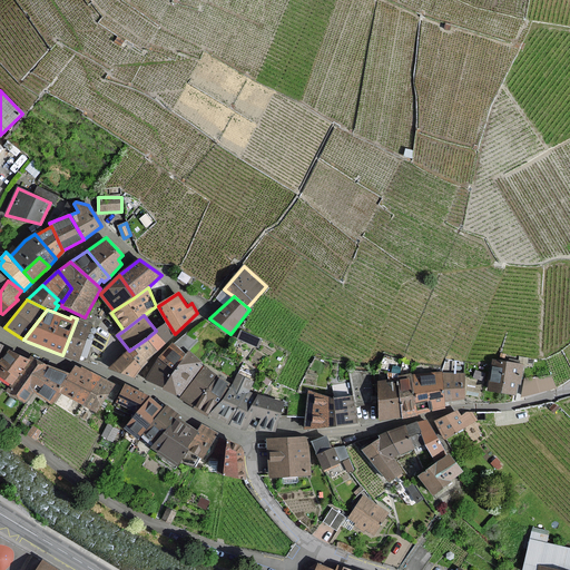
[(78,362),(91,324),(77,318),(62,355),(78,362)]
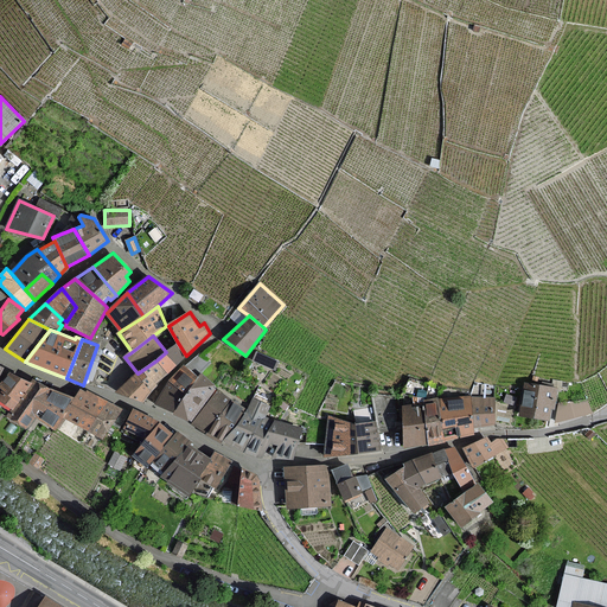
[(168,374),(180,360),(186,356),(178,343),(166,352),(157,360),(168,374)]
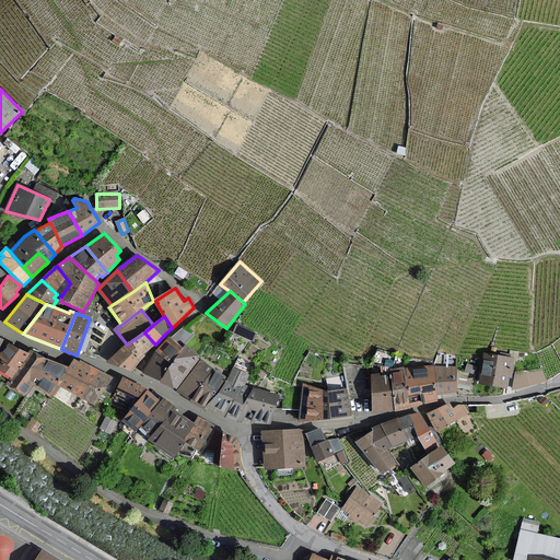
[(144,333),(127,345),(140,360),(155,345),(144,333)]
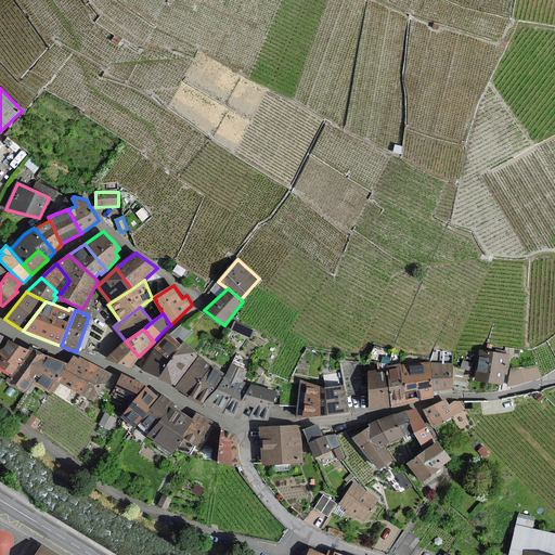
[(235,334),(232,340),(240,345),(243,339),(235,334)]
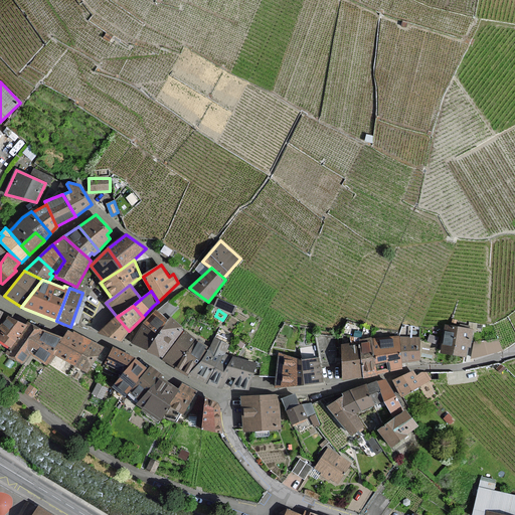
[(135,344),(148,351),(169,320),(156,311),(147,323),(132,343),(135,344)]
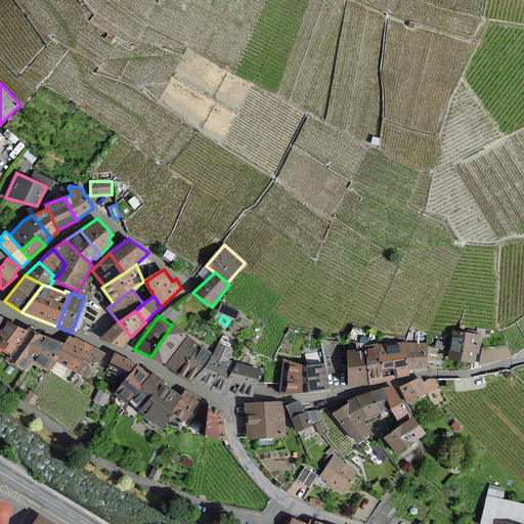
[(0,336),(0,345),(11,353),(26,332),(12,324),(9,322),(0,336)]
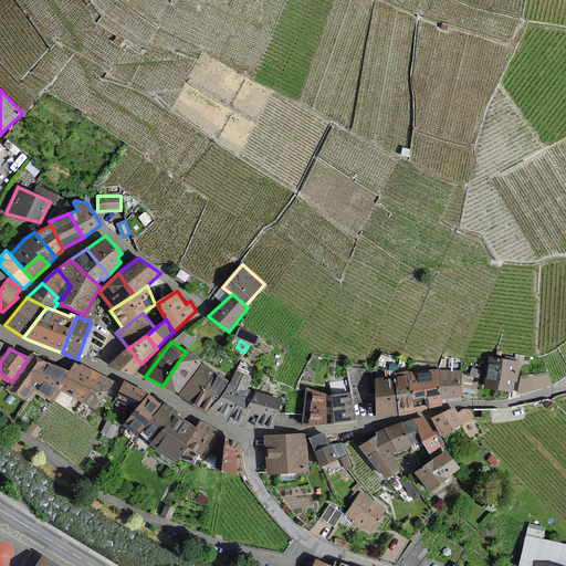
[(133,375),(142,364),(128,348),(108,365),(133,375)]
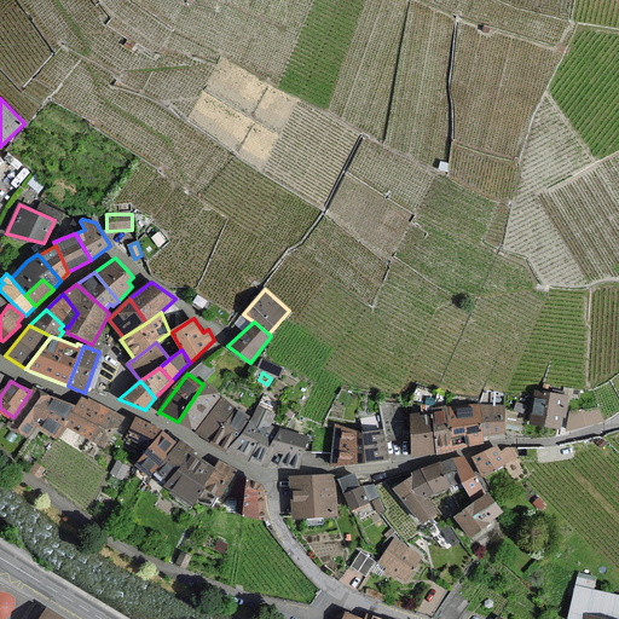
[(206,381),(203,385),(178,422),(195,431),(220,397),(217,394),(218,393),(206,381)]
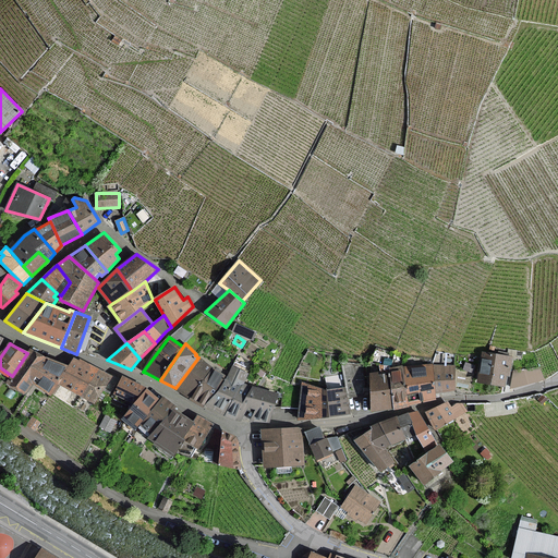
[(55,360),(31,349),(27,353),(12,376),(8,383),(25,392),(32,383),(51,395),(58,383),(69,366),(55,360)]
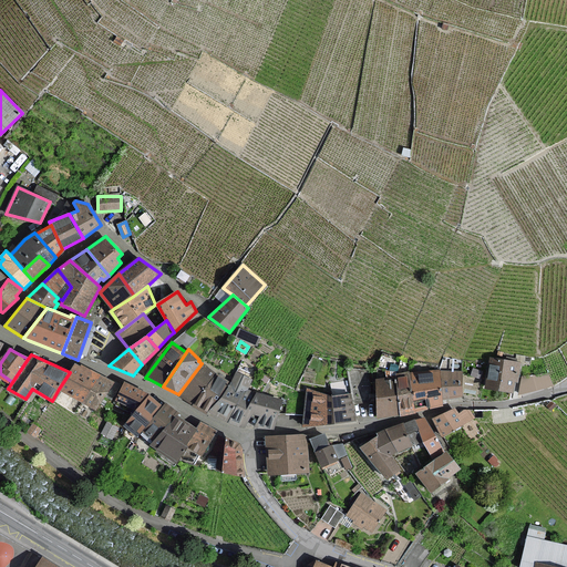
[(493,358),(487,388),(513,392),(515,381),(518,381),(521,363),(493,358)]
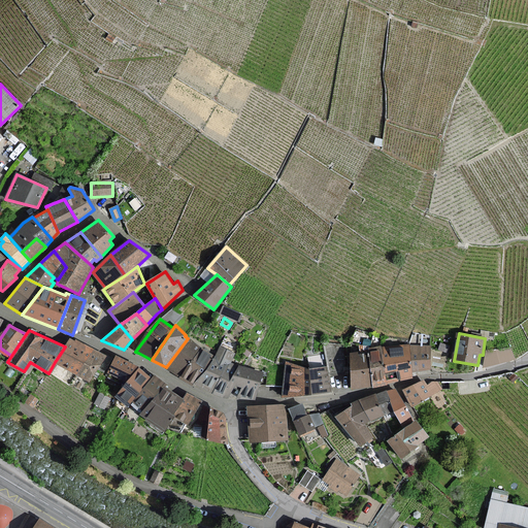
[(74,341),(70,339),(65,347),(55,362),(77,375),(93,350),(76,340),(74,341)]
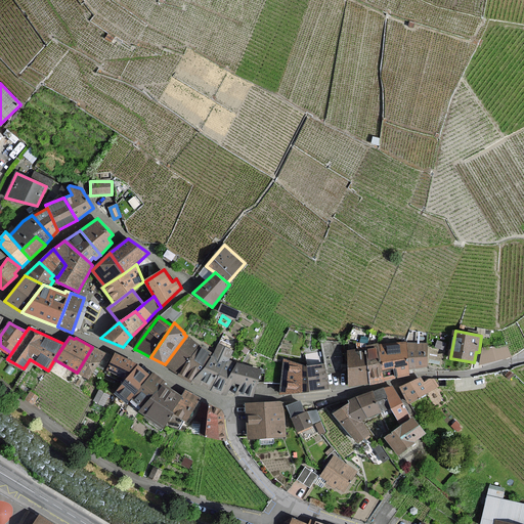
[(166,365),(178,374),(201,347),(188,337),(166,365)]
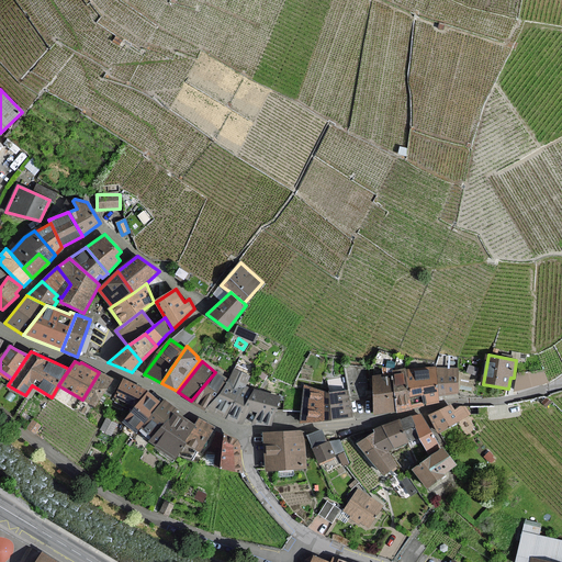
[(439,402),(438,396),(436,367),(420,369),(426,405),(439,402)]
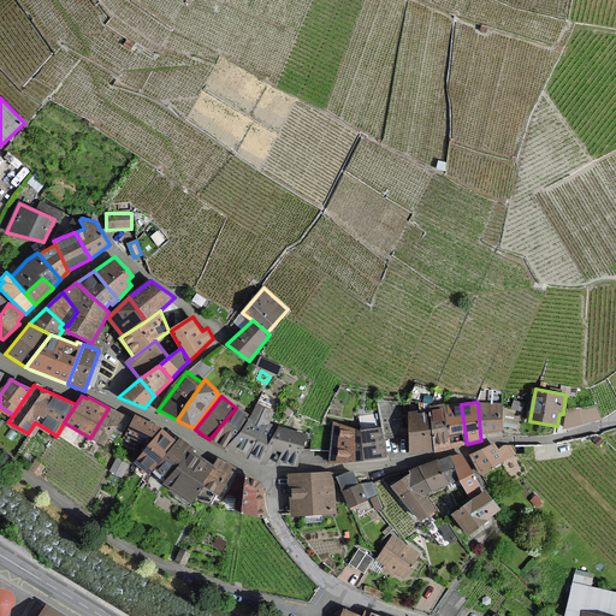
[(502,431),(502,404),(478,402),(480,434),(502,431)]
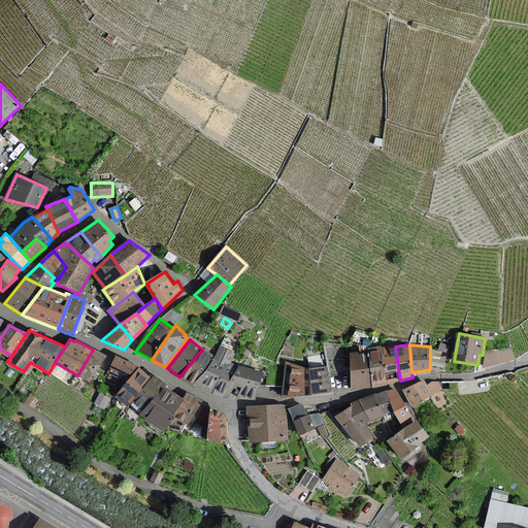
[(194,384),(211,393),(215,389),(230,363),(235,354),(221,347),(213,357),(205,367),(195,383),(194,384)]
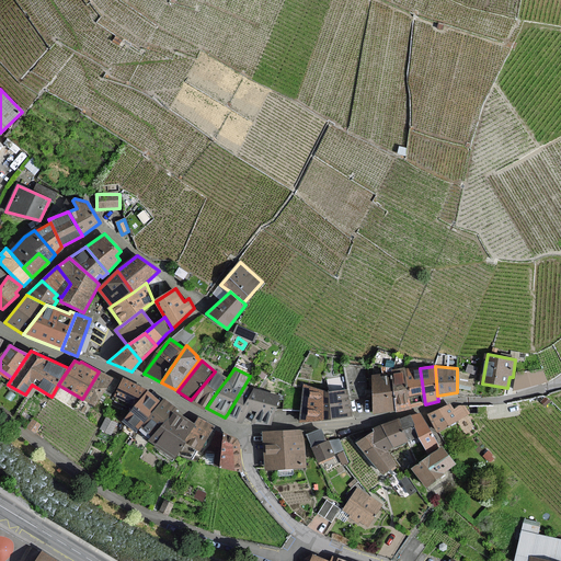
[(412,408),(425,404),(420,368),(405,369),(412,408)]
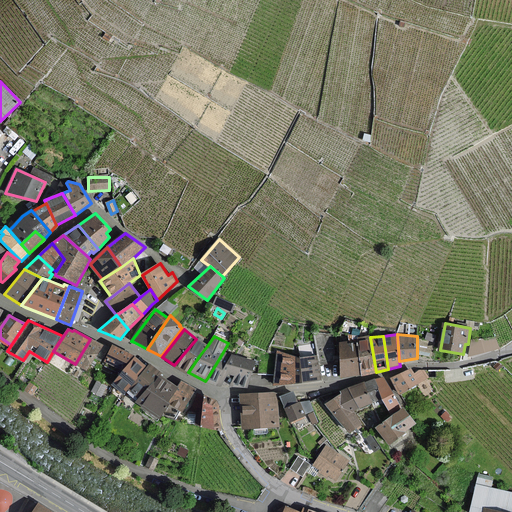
[(358,338),(358,339),(361,374),(361,376),(376,373),(376,372),(370,337),(358,338)]
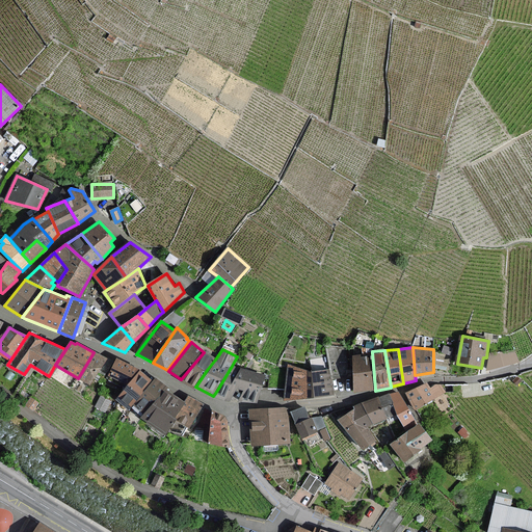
[(513,350),(490,354),(487,370),(517,362),(513,350)]
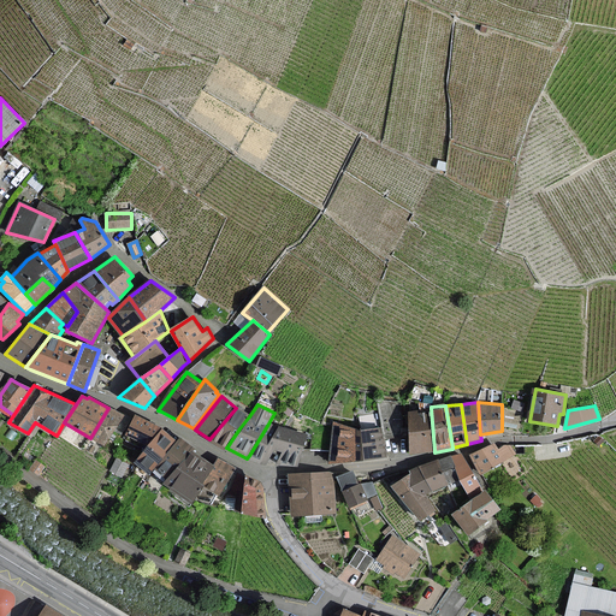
[(104,445),(123,415),(108,408),(90,438),(104,445)]
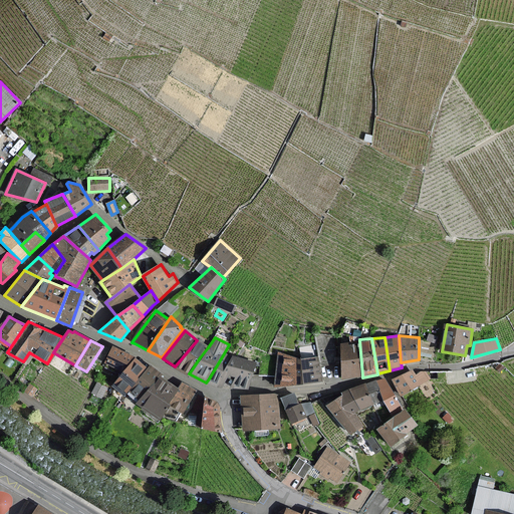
[(188,374),(190,372),(200,357),(208,347),(197,340),(175,366),(188,374)]
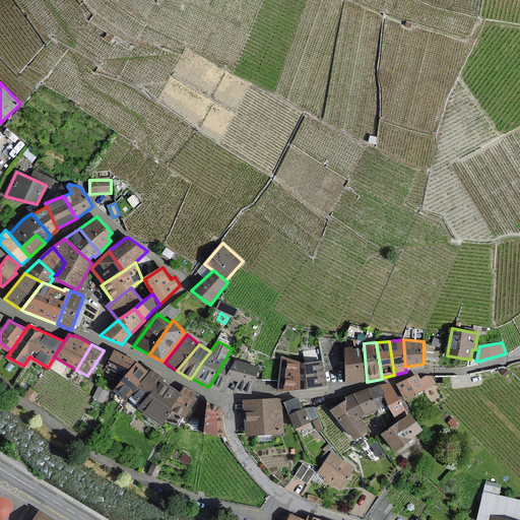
[(346,383),(367,380),(364,344),(345,348),(346,383)]
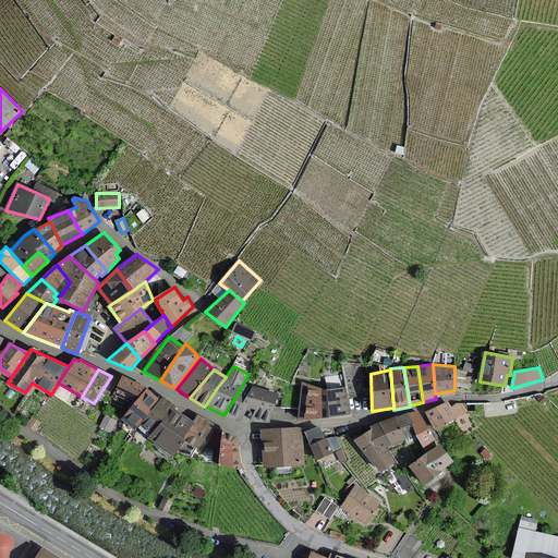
[(129,379),(123,376),(116,393),(134,403),(147,389),(129,379)]
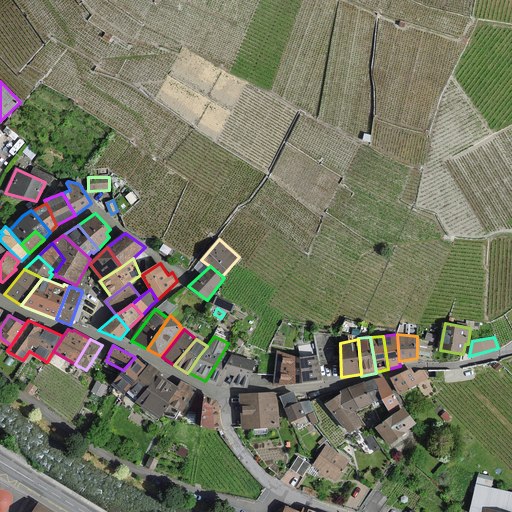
[(274,384),(303,382),(301,358),(278,351),(274,384)]
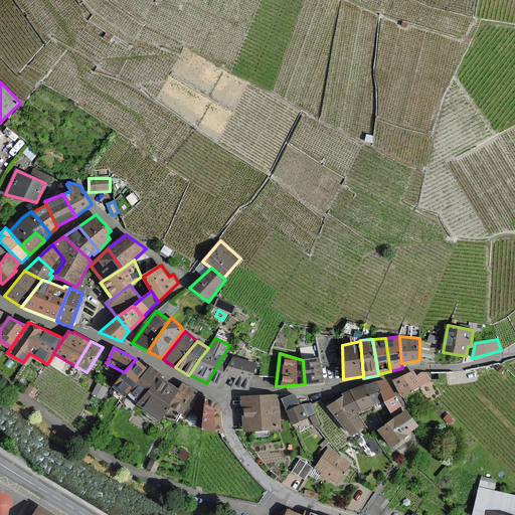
[(224,354),(209,379),(218,384),(233,357),(224,354)]
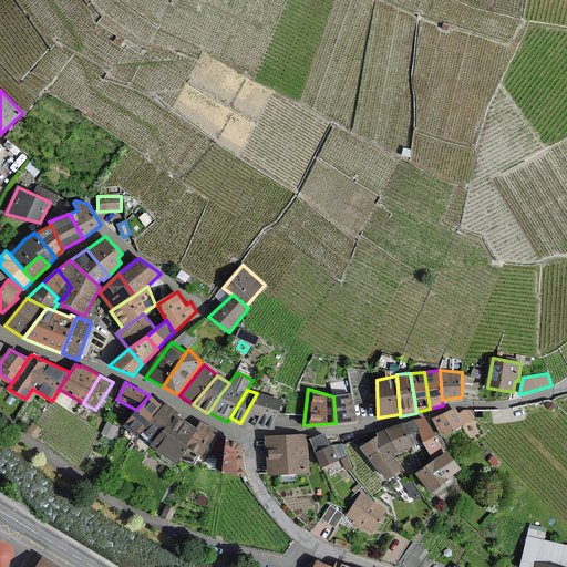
[(282,400),(257,393),(240,423),(238,425),(244,428),(253,414),(260,415),(256,426),(274,429),(282,400)]
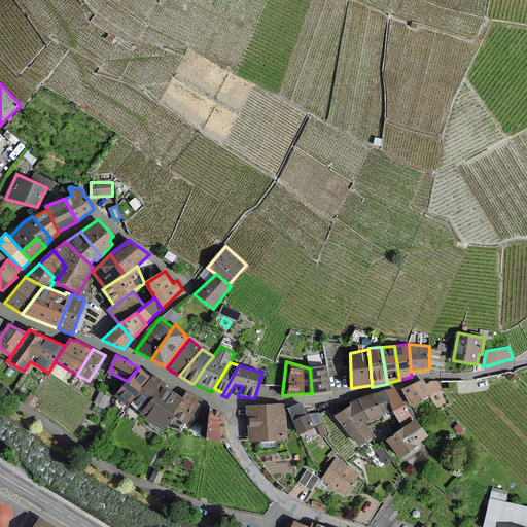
[(310,369),(312,393),(330,391),(325,366),(310,369)]
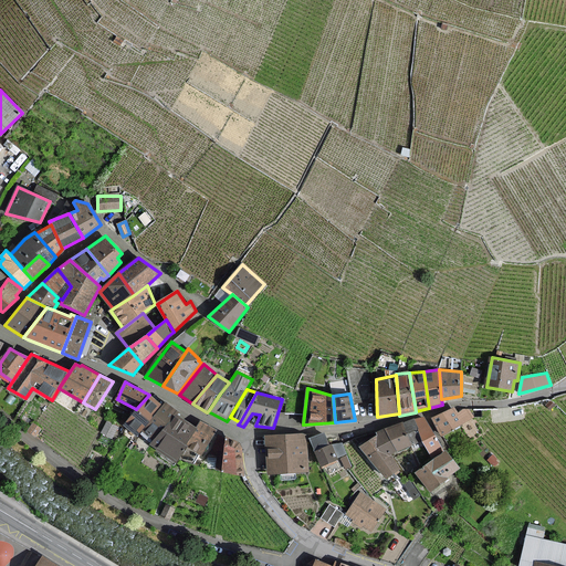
[(136,409),(123,425),(137,436),(163,406),(154,398),(149,395),(136,409)]
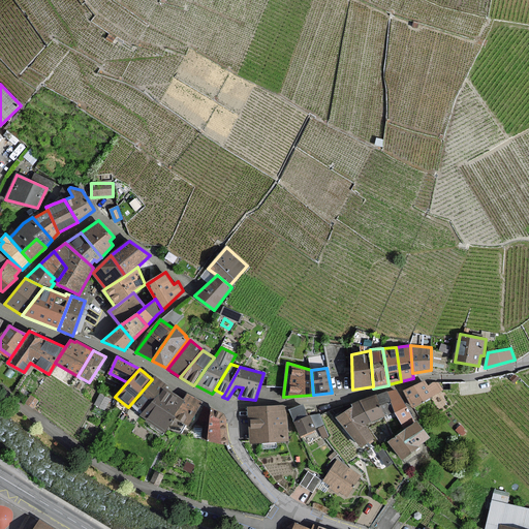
[(152,379),(128,407),(133,411),(141,416),(163,386),(164,384),(161,382),(154,377),(152,379)]
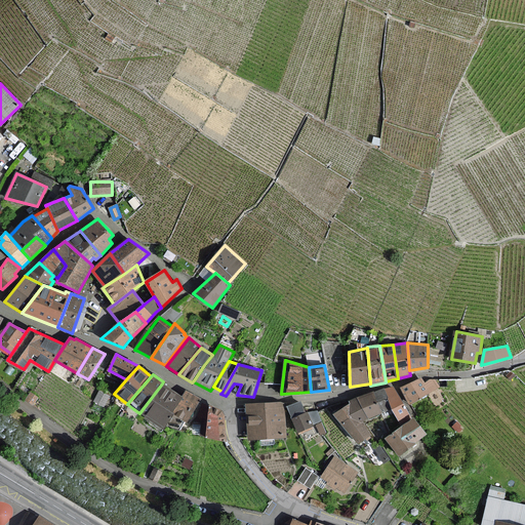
[(410,403),(439,387),(436,381),(430,380),(423,385),(420,379),(402,390),(410,403)]
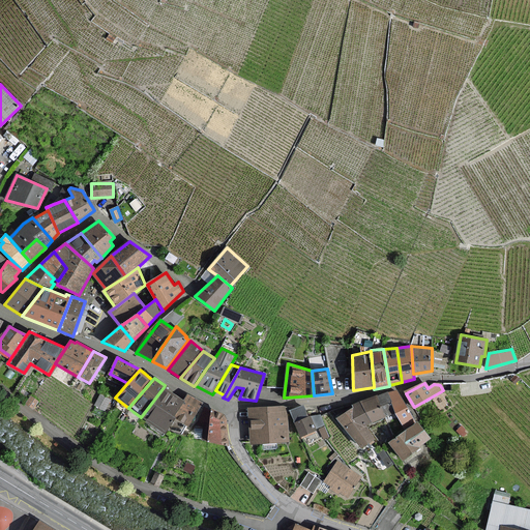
[(182,400),(164,387),(141,417),(165,435),(170,427),(184,402),(182,400)]
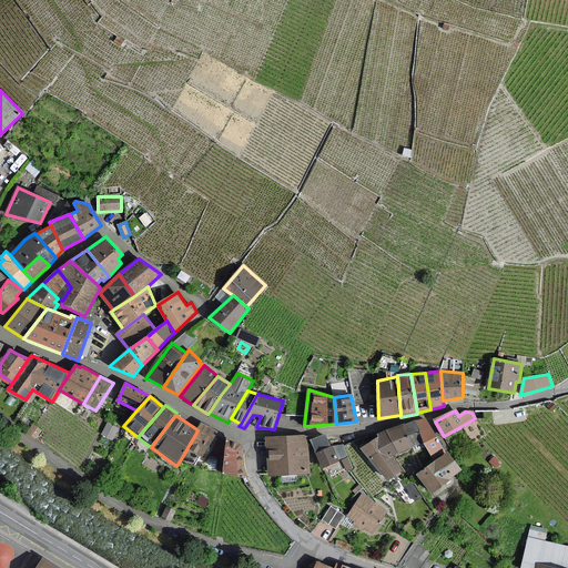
[(425,418),(416,421),(424,443),(434,460),(445,453),(425,418)]
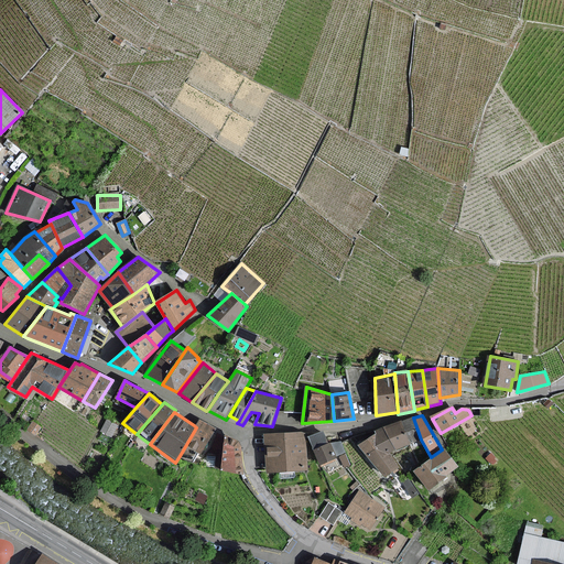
[(411,443),(421,440),(413,418),(402,421),(411,443)]
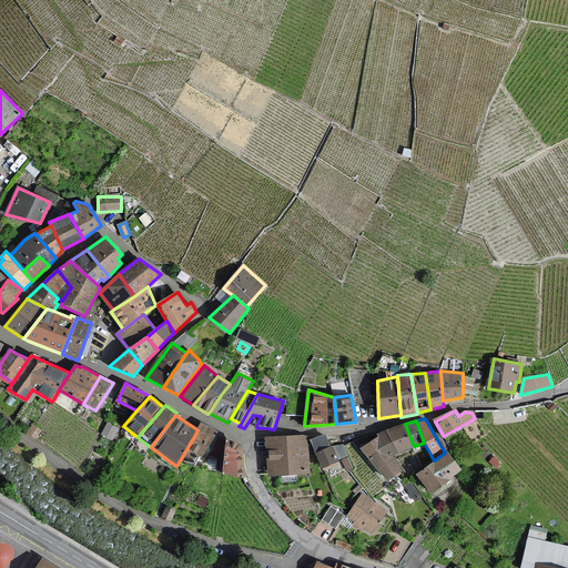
[(28,433),(36,438),(41,429),(33,424),(28,433)]
